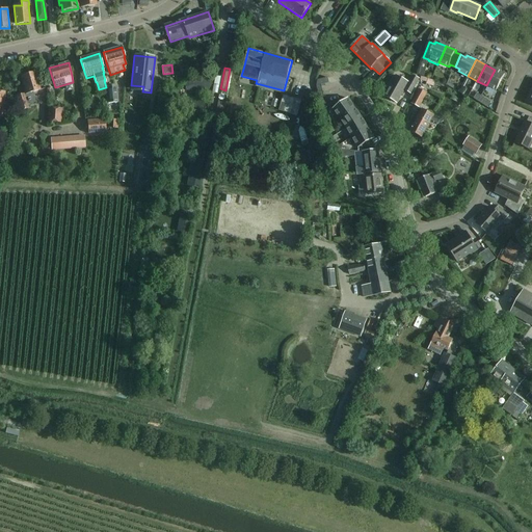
[(505,75),(495,70),(486,85),(497,90),(505,75)]
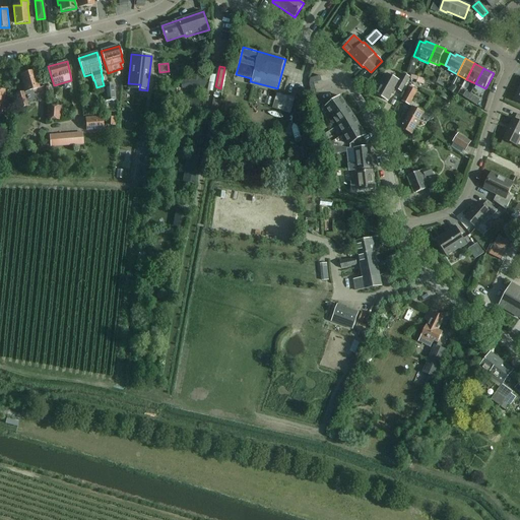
[(19,108),(27,106),(26,103),(35,101),(31,90),(39,88),(34,70),(20,74),(25,92),(15,95),(19,108)]
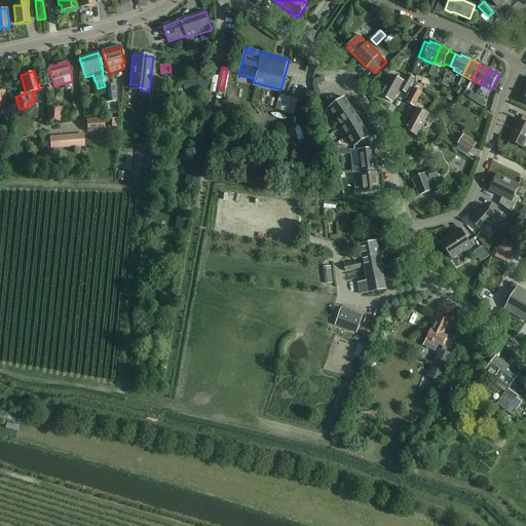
[(386,84),(380,95),(392,102),(400,89),(407,92),(415,78),(409,75),(405,82),(391,75),(386,84)]
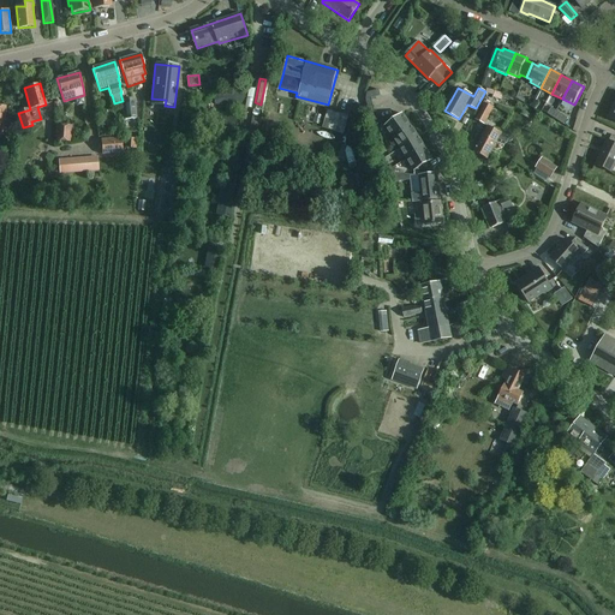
[(209,89),(209,99),(240,99),(240,89),(209,89)]
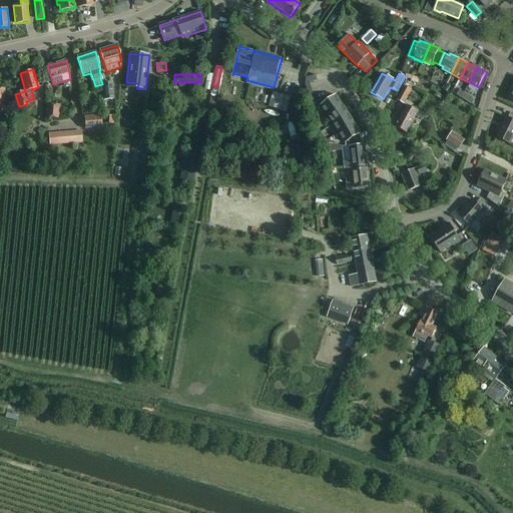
[(406,74),(405,77),(412,80),(411,82),(419,84),(420,79),(406,74)]
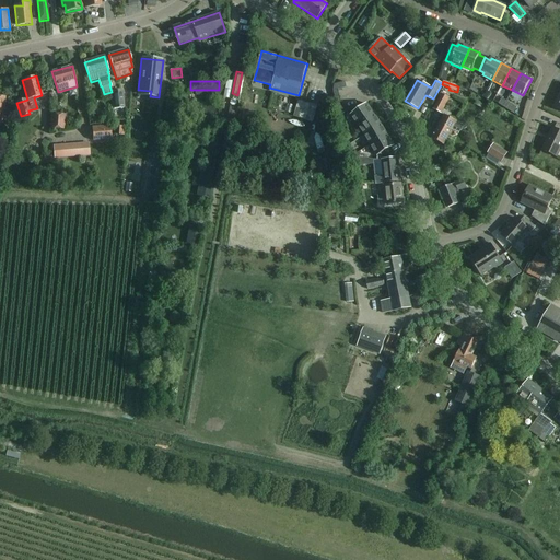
[(335,84),(334,91),(338,90),(347,88),(345,82),(335,84)]
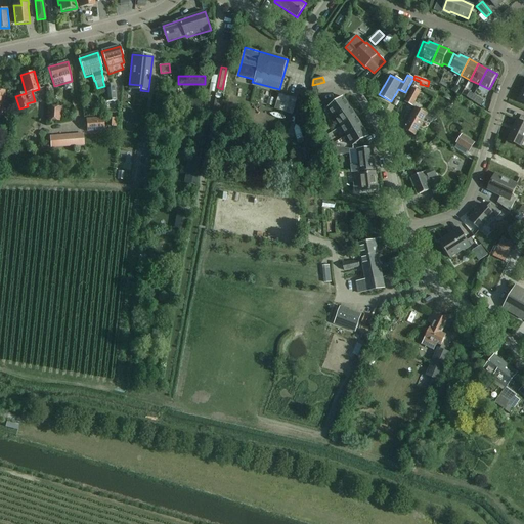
[(114,85),(104,86),(106,102),(116,101),(114,85)]
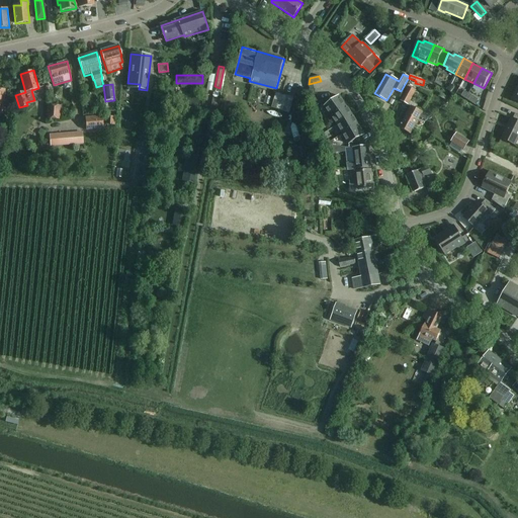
[(210,88),(202,87),(201,97),(210,97),(210,88)]
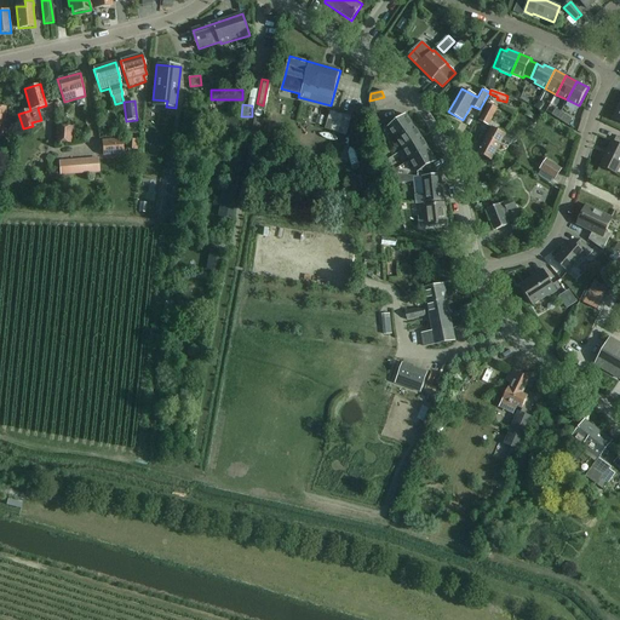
[(480,121),(488,126),(498,109),(489,104),(480,121)]
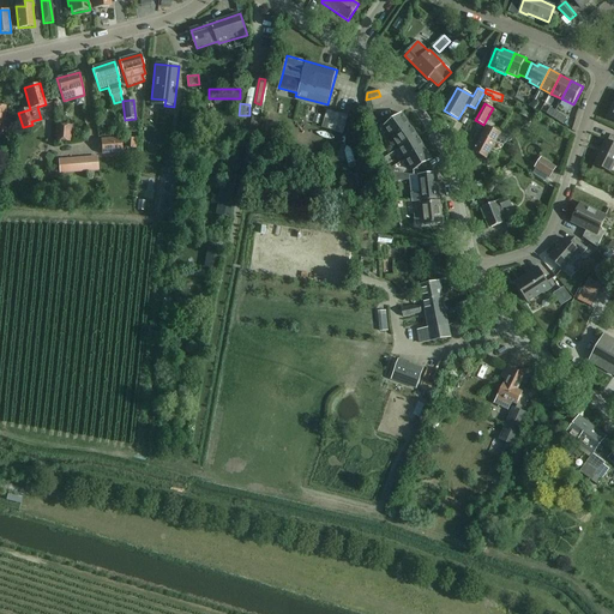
[(327,110),(323,128),(336,132),(342,114),(327,110)]
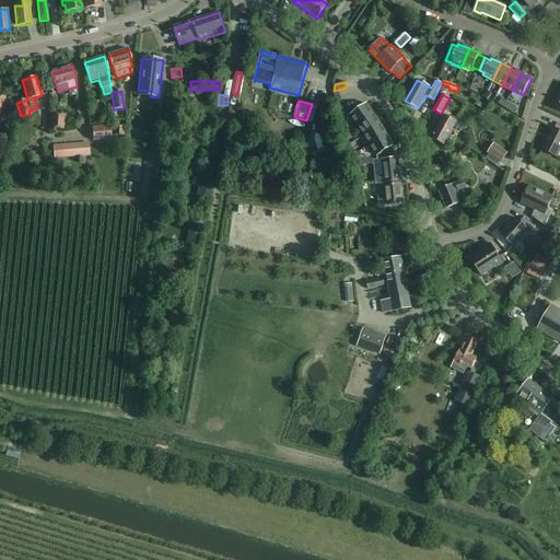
[(517,108),(506,102),(503,107),(513,114),(517,108)]
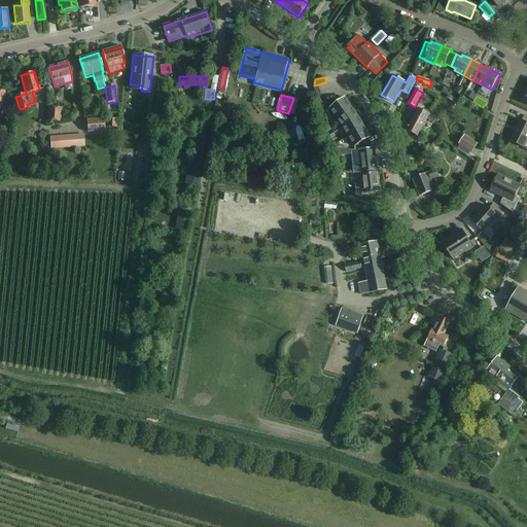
[(337,118),(352,107),(345,98),(330,108),(337,118)]
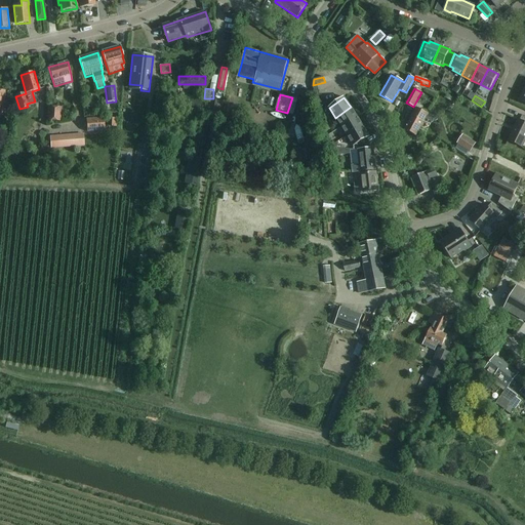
[(61,108),(48,107),(47,120),(59,121),(61,108)]
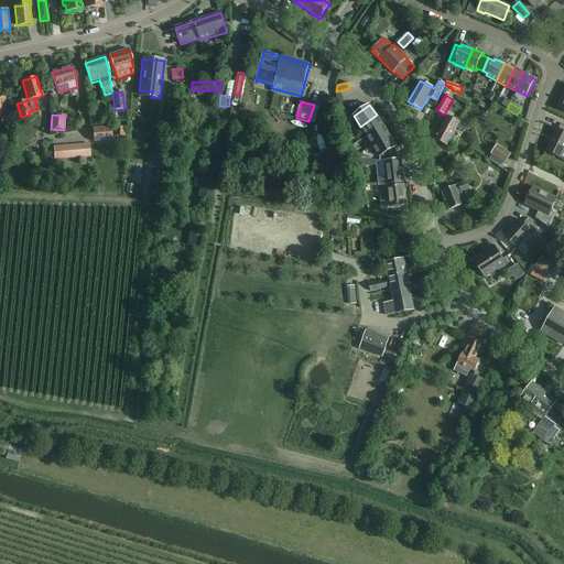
[(230,115),(229,122),(237,125),(238,117),(230,115)]
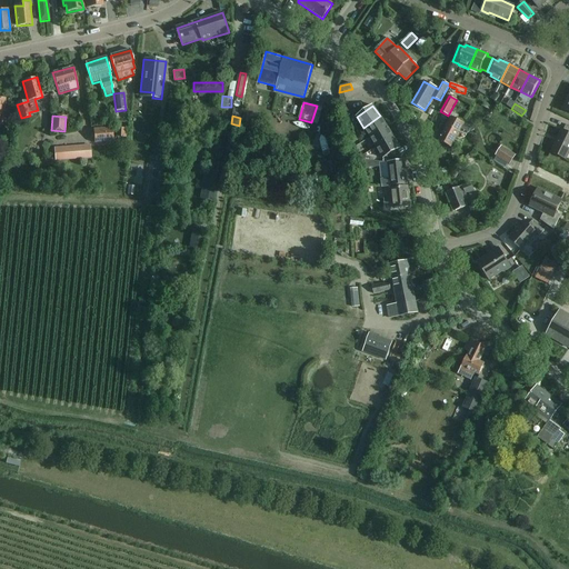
[(371,137),(387,127),(380,116),(363,128),(371,137)]
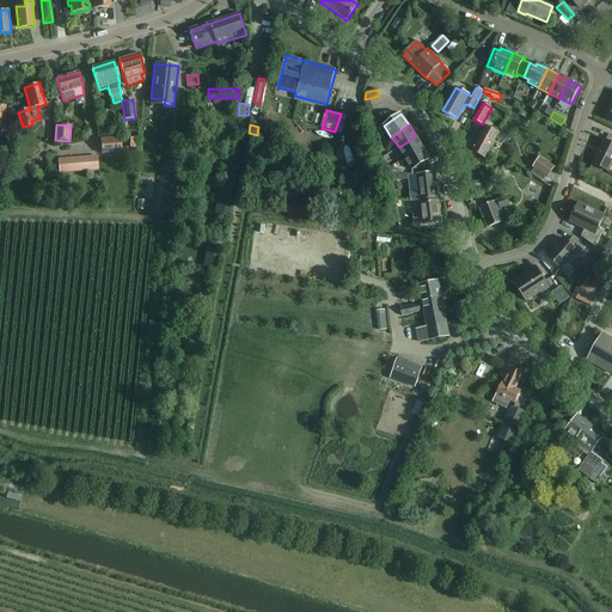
[(487,126),(472,152),(485,159),(500,133),(487,126)]
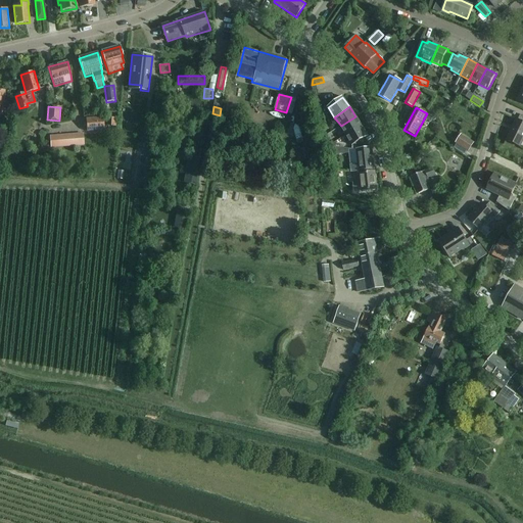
[(516,120),(506,140),(521,147),(522,141),(522,115),(521,114),(518,120),(516,120)]
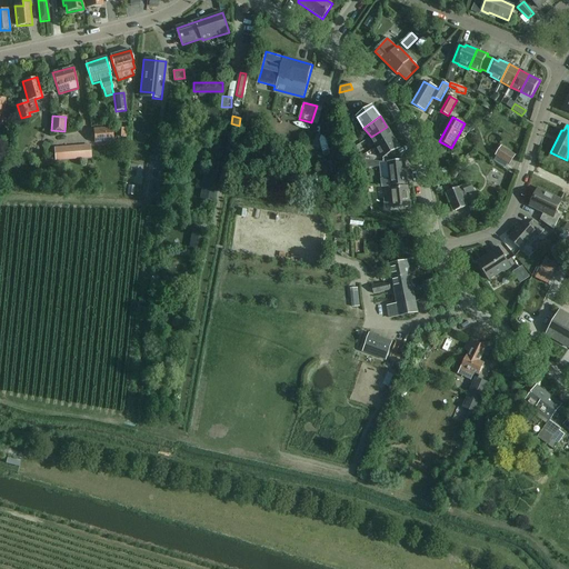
[(393,138),(388,127),(371,137),(377,148),(393,138)]
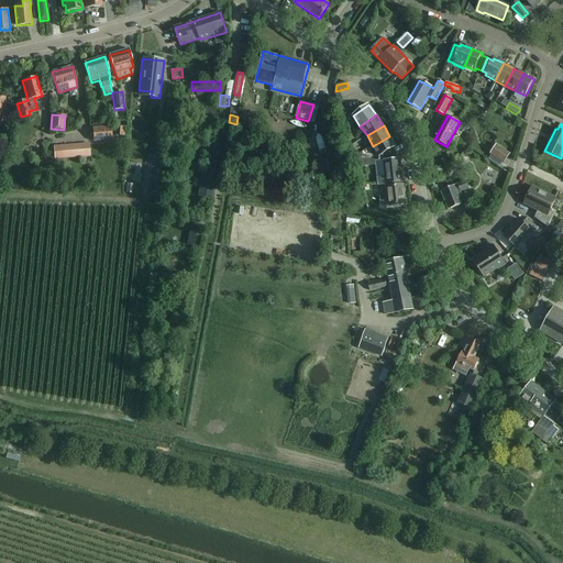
[(111,127),(92,129),(94,142),(112,140),(111,127)]
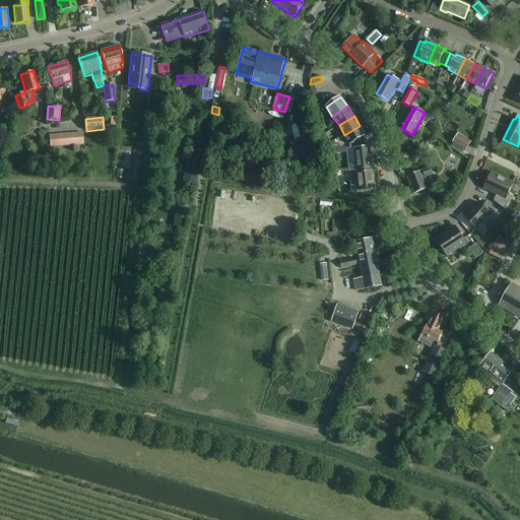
[(366,135),(360,126),(344,135),(350,145),(366,135)]
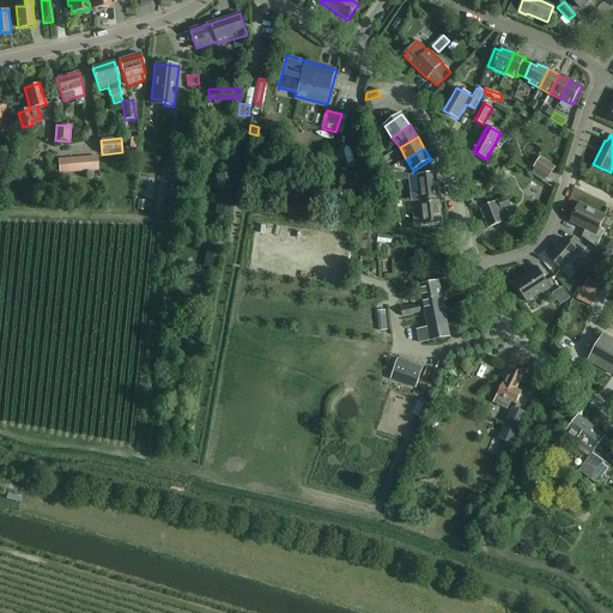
[(60,174),(92,171),(91,157),(59,159),(60,174)]
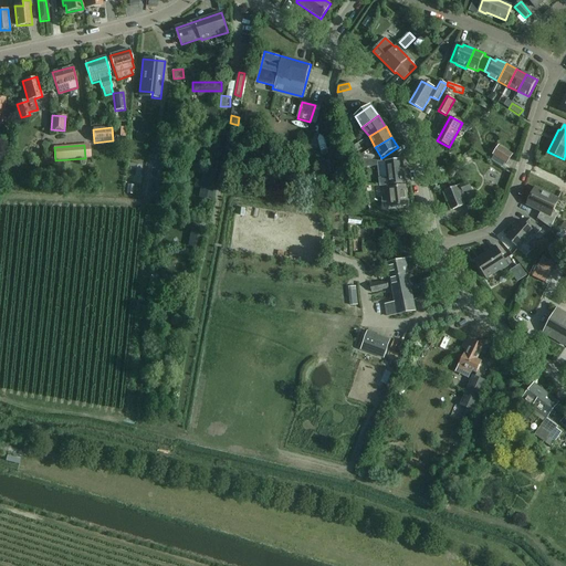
[(494,156),(491,159),(503,167),(505,163),(506,164),(513,155),(500,146),(493,155),(494,156)]
